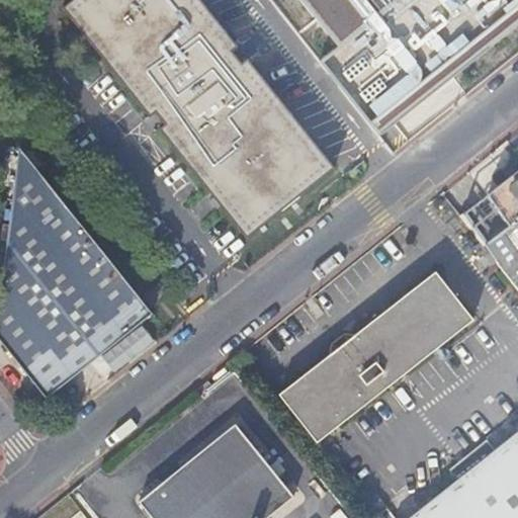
[(244,65),(242,62),(239,59),(237,55),(235,53),(240,48),(201,0),(75,0),(64,9),(152,118),(158,113),(167,125),(161,131),(249,239),(338,169),(250,60),(244,65)]
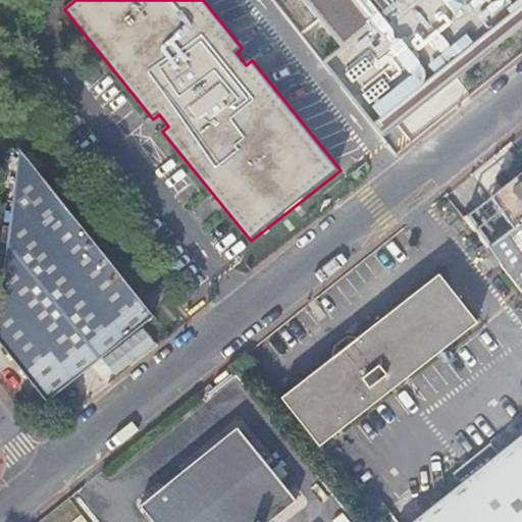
[(521,0),(303,0),(343,48),(326,61),(386,133),(389,129),(521,19),(521,0)]
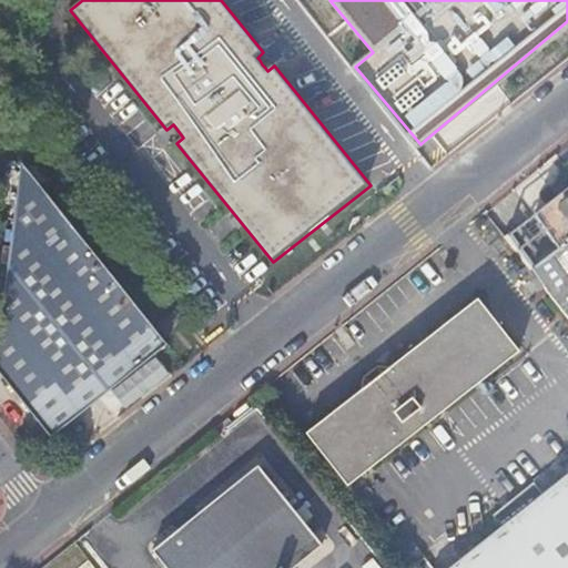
[(66,426),(169,343),(24,162),(0,337),(0,371),(42,424),(52,436),(59,432),(66,426)]
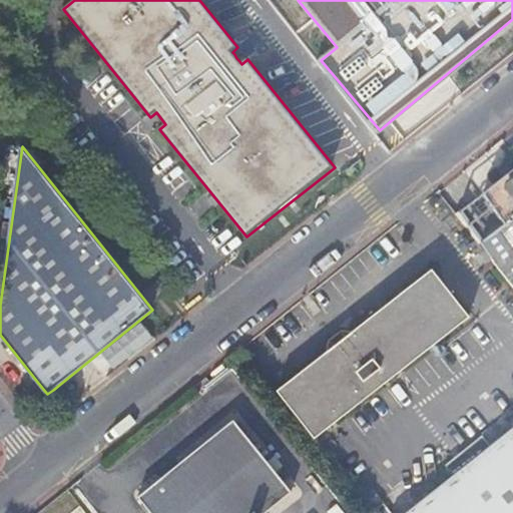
[(503,176),(512,170),(506,162),(502,166),(497,169),(503,176)]
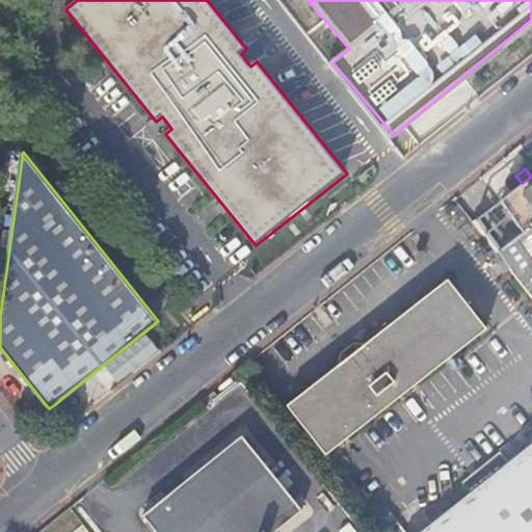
[(531,175),(531,177),(522,183),(501,201),(526,231),(512,242),(498,254),(510,269),(531,295),(531,175)]
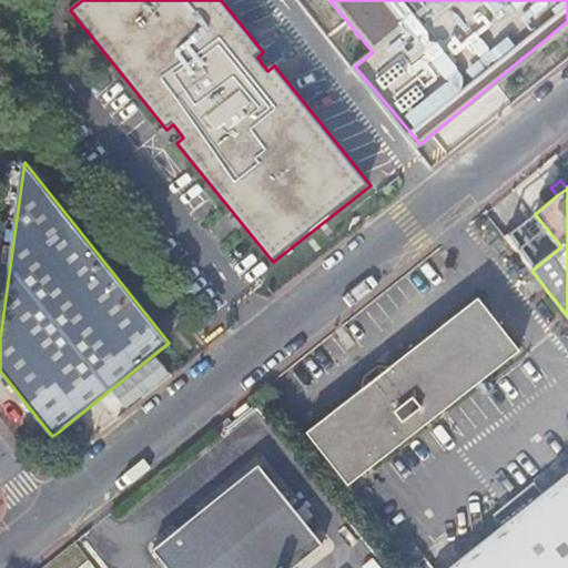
[(535,295),(545,287),(531,271),(528,266),(523,270),(531,281),(527,285),(535,295)]
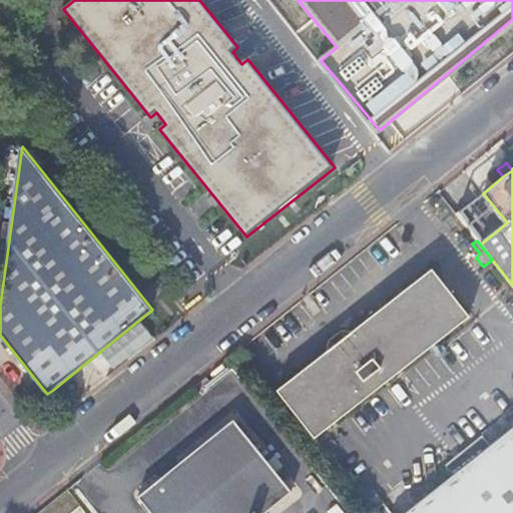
[(278,392),(316,439),(470,317),(432,269),(351,333),(342,332),(336,337),(329,342),(329,351),(278,392)]
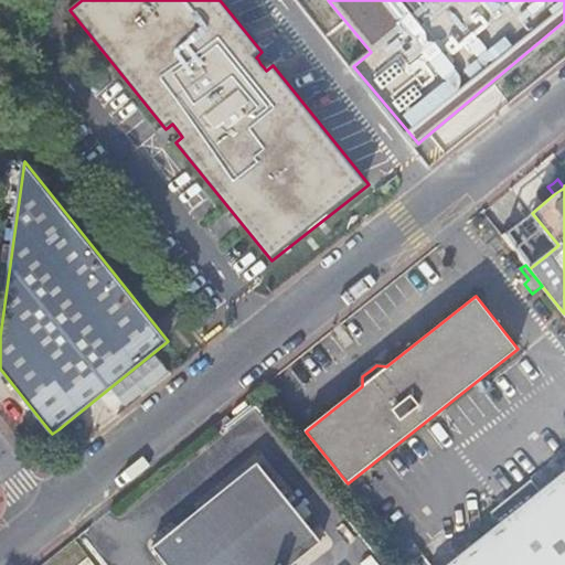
[(179,525),(152,546),(167,564),(260,564),(310,525),(258,461),(249,468),(252,471),(212,503),(181,528),(179,525)]
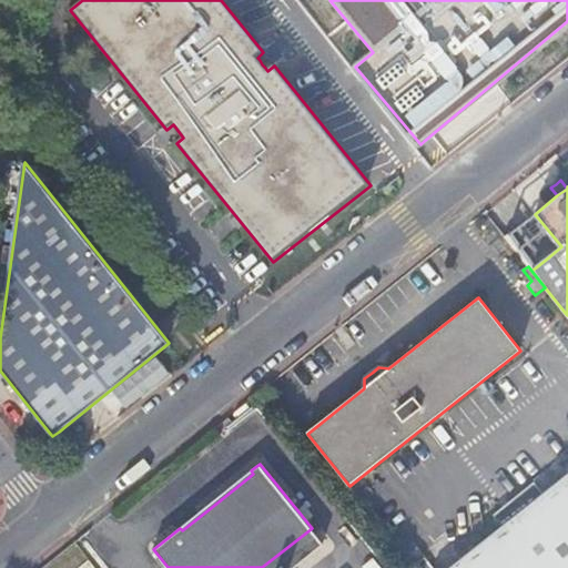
[(567,567),(567,476),(454,567),(435,567),(428,558),(415,567),(567,567)]
